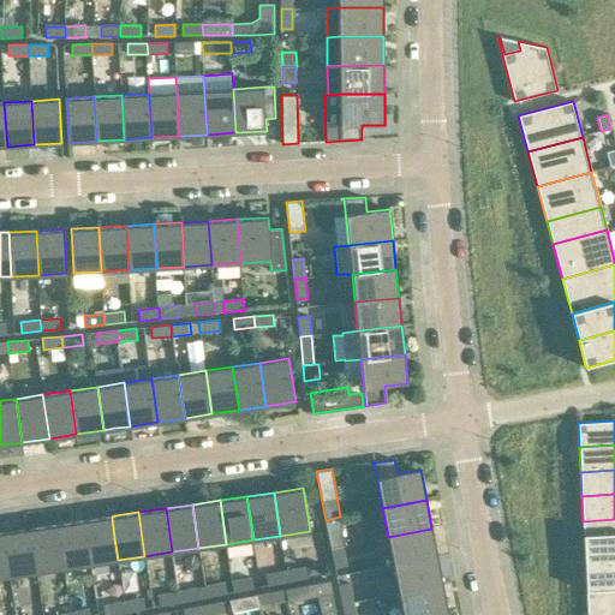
[(118,560),(114,538),(112,517),(84,520),(90,563),(114,560),(118,560)]
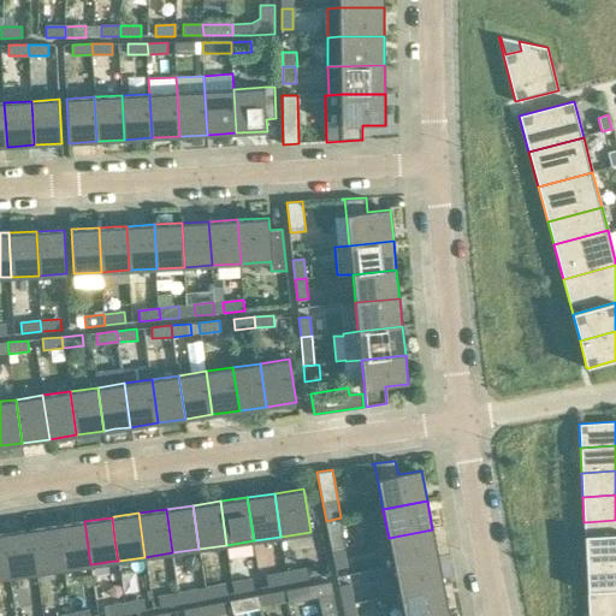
[(341,517),(326,521),(332,550),(343,548),(347,546),(341,517)]
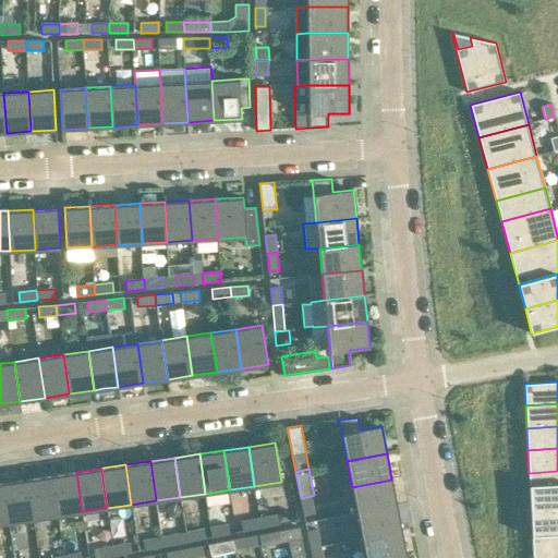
[(557,471),(529,473),(531,510),(557,508),(557,471)]
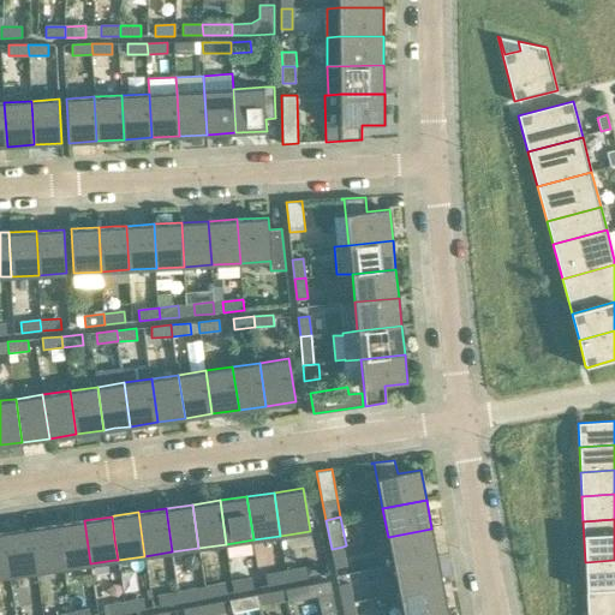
[(84,520),(57,524),(64,568),(90,563),(84,520)]
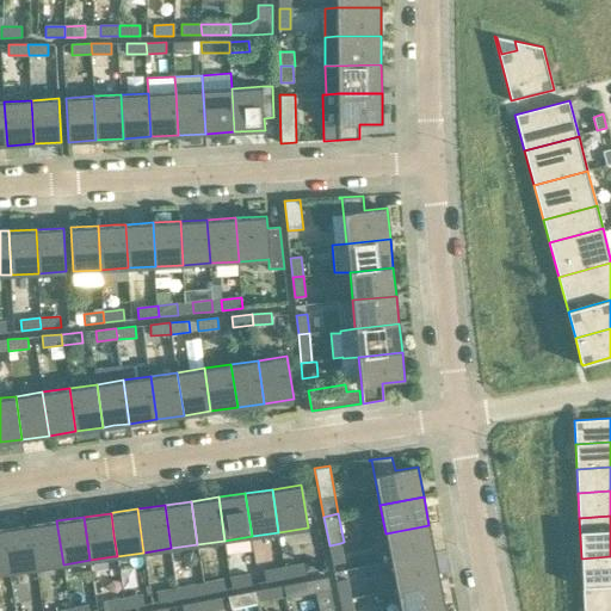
[(56,520),(30,525),(36,568),(63,565),(56,520)]
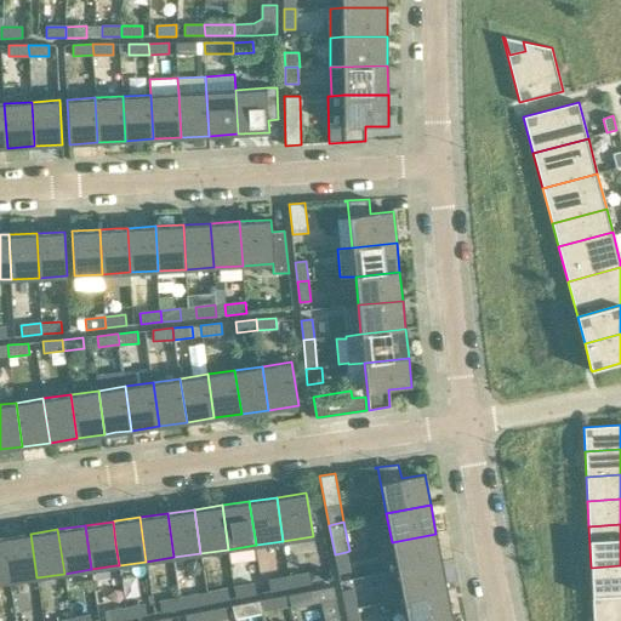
[(30,534),(3,537),(10,581),(36,577),(30,534)]
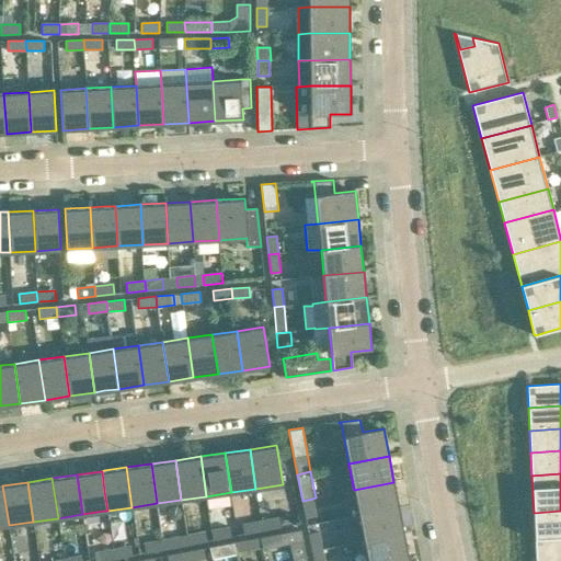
[(354,490),(359,515),(399,507),(393,482),(354,490)]
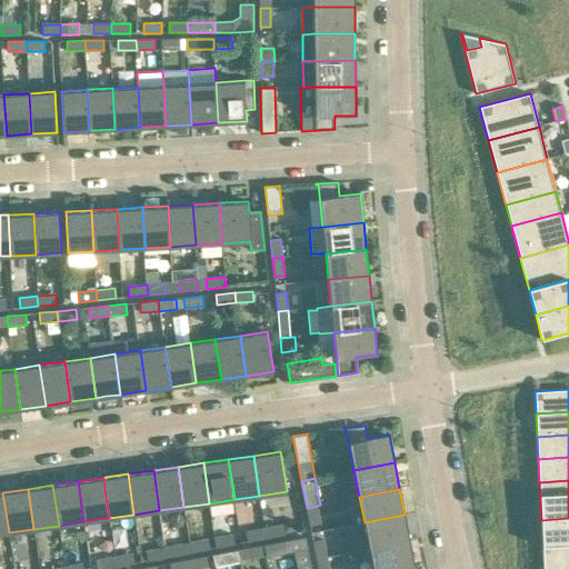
[(320,523),(317,506),(307,508),(310,526),(320,523)]
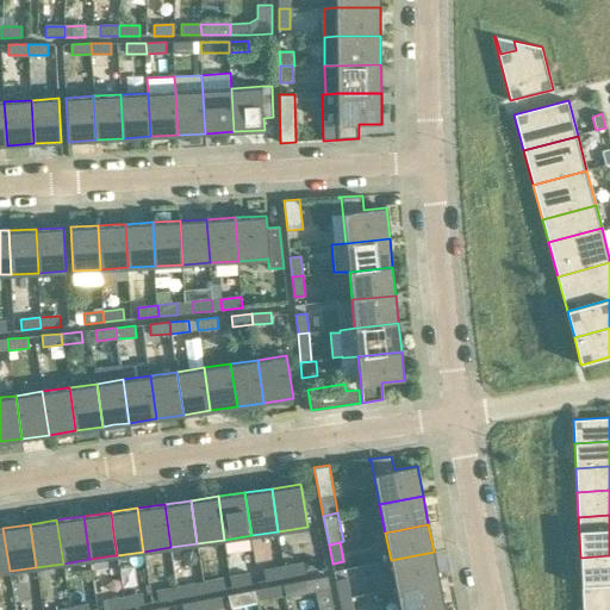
[(440,580),(434,552),(391,560),(396,589),(440,580)]
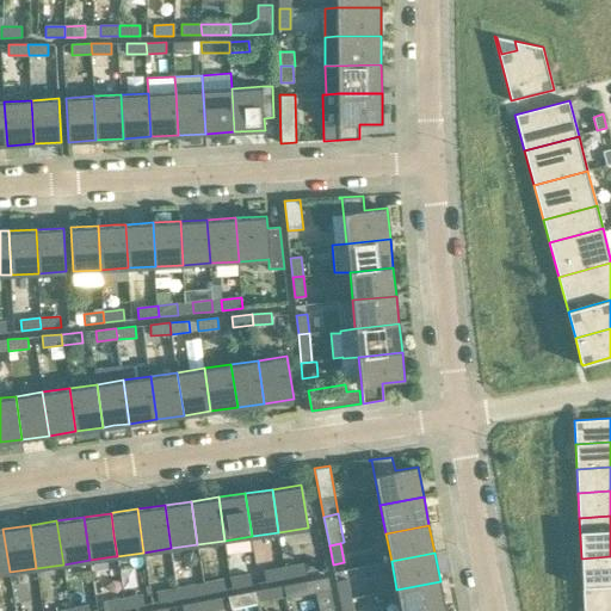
[(610,582),(610,556),(581,559),(582,585),(610,582)]
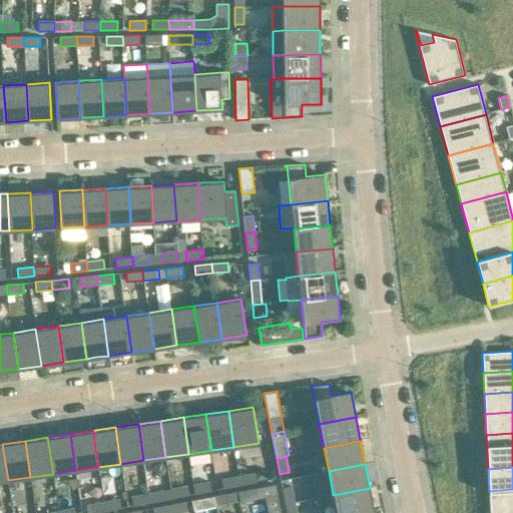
[(260,470),(254,471),(254,473),(257,482),(267,480),(266,474),(260,470)]
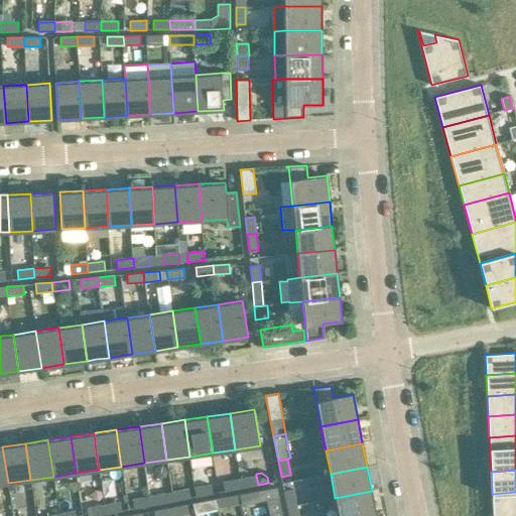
[(256,476),(240,479),(241,488),(258,485),(256,476)]
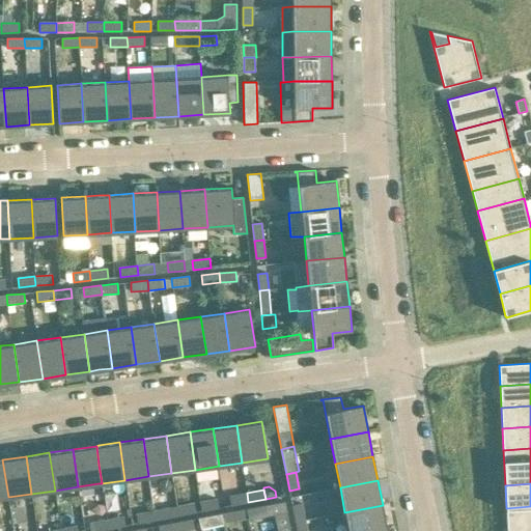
[(231,505),(248,502),(247,493),(229,496),(231,505)]
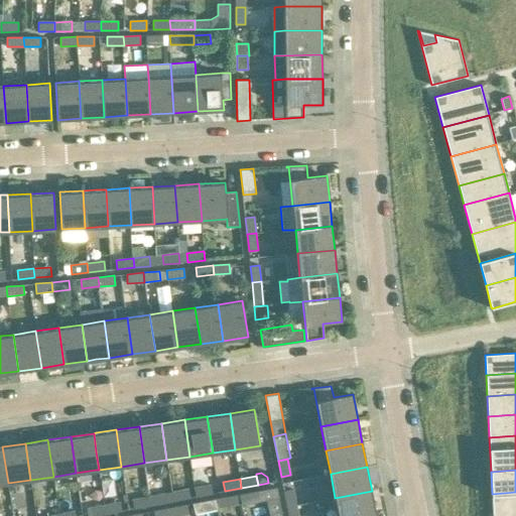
[(196,497),(213,494),(211,485),(195,488),(196,497)]
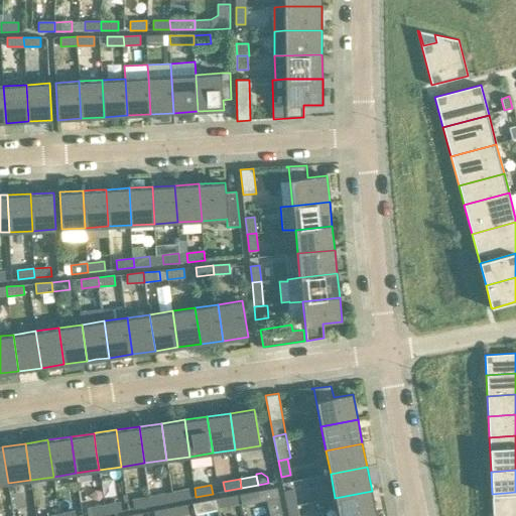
[(173,501),(190,498),(188,489),(172,492),(173,501)]
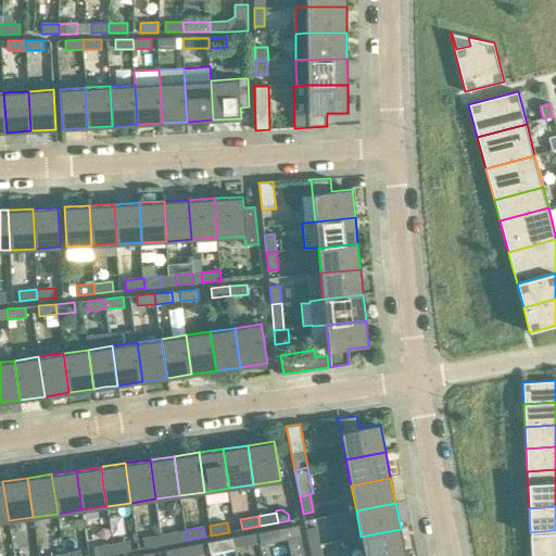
[(306,529),(310,546),(319,545),(316,527),(306,529)]
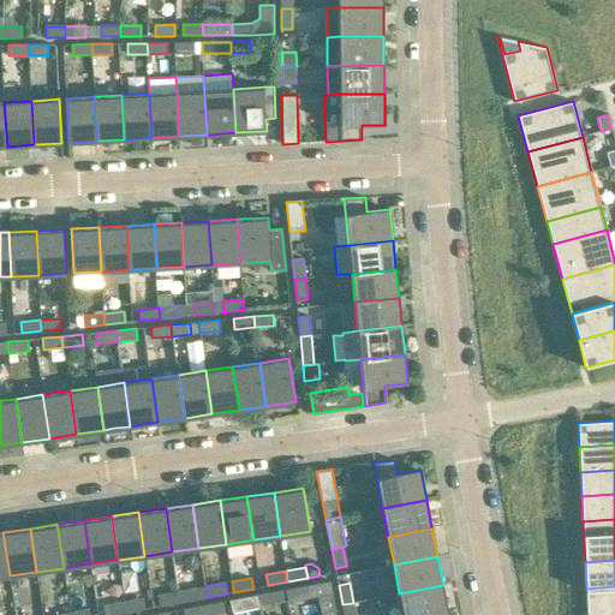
[(439,614),(448,613),(443,585),(399,593),(402,614),(439,614)]
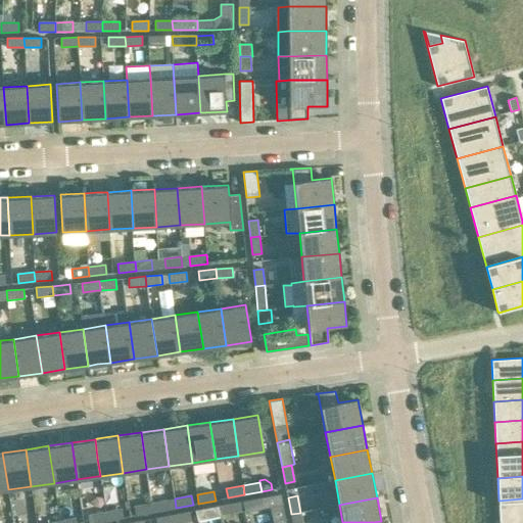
[(259,498),(242,502),(244,511),(260,507),(259,498)]
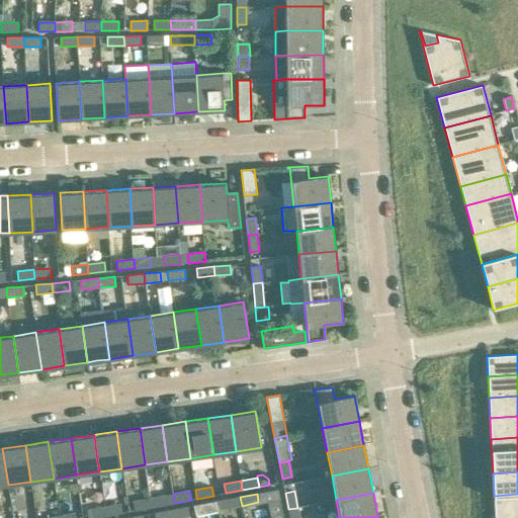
[(517,494),(494,496),(495,517),(517,515),(517,494)]
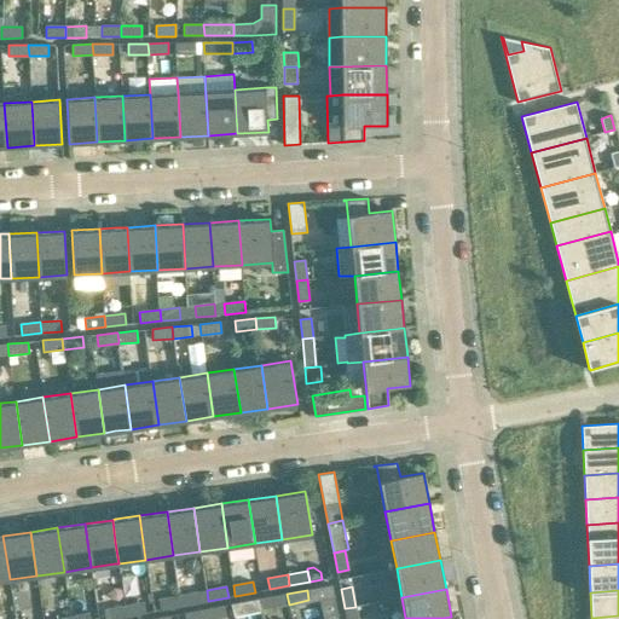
[(198,591),(179,596),(180,607),(201,602),(198,591)]
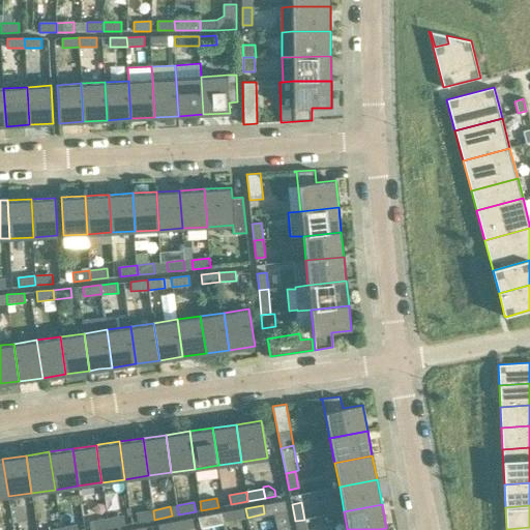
[(245,508),(222,512),(223,522),(247,518),(245,508)]
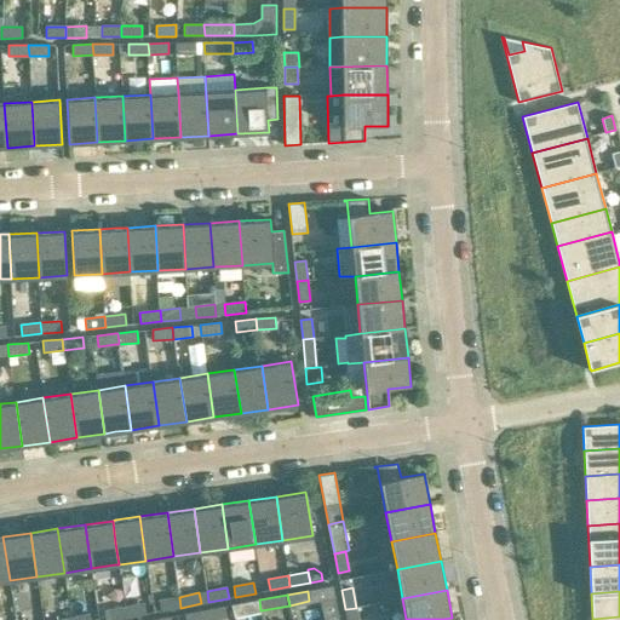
[(161,612),(181,608),(179,597),(159,601),(161,612)]
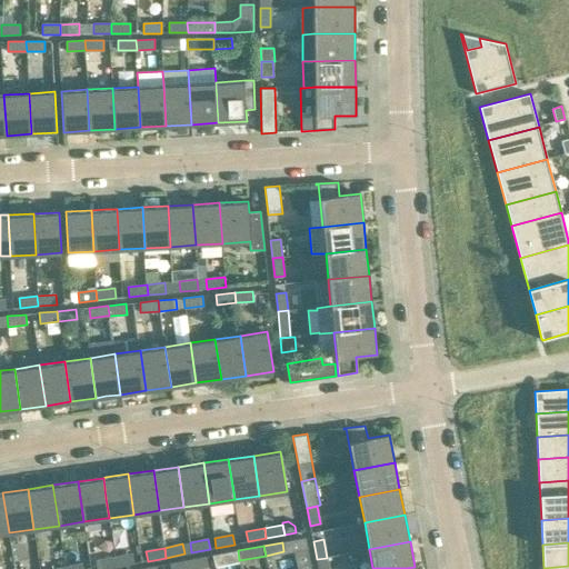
[(238,550),(212,556),(216,567),(240,562),(239,560),(238,550)]
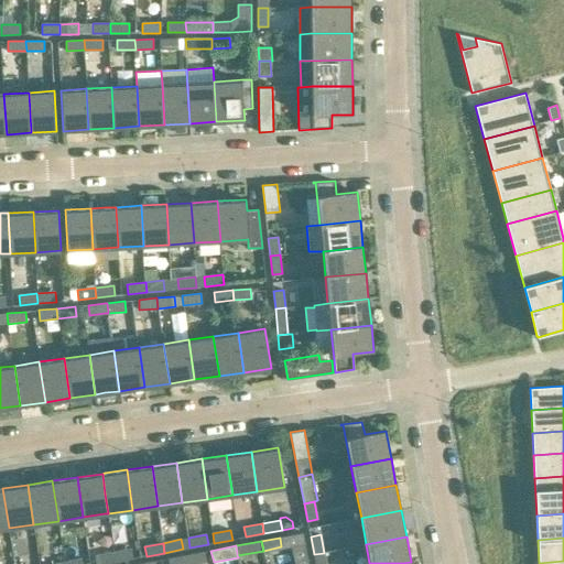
[(131,549),(114,552),(115,562),(133,559),(131,549)]
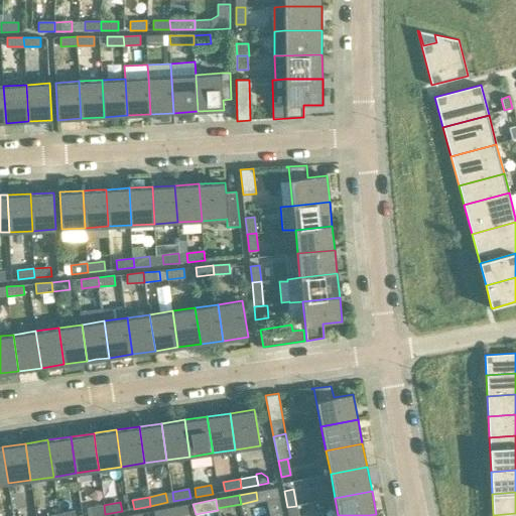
[(87,508),(88,515),(96,515),(105,514),(104,505),(96,507),(87,508)]
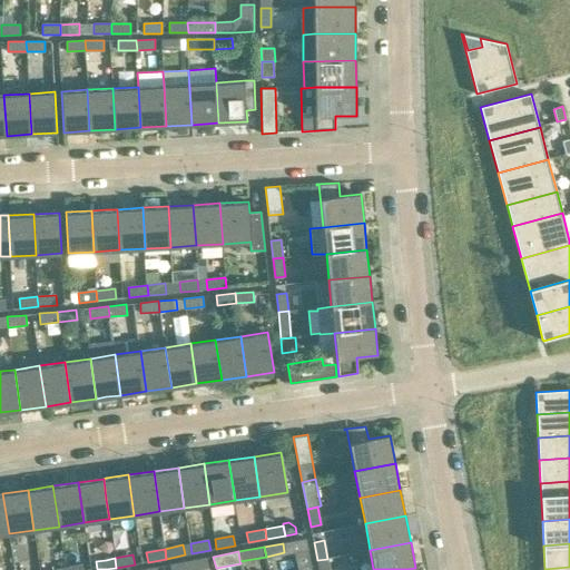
[(206,558),(188,561),(189,569),(194,569),(208,568),(206,558)]
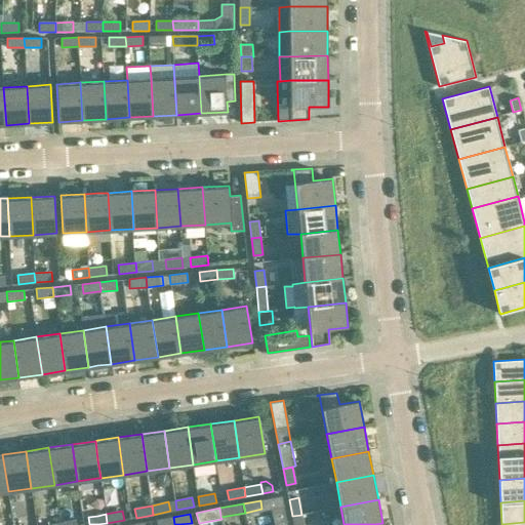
[(304,524),(301,515),(292,516),(293,524),(304,524)]
